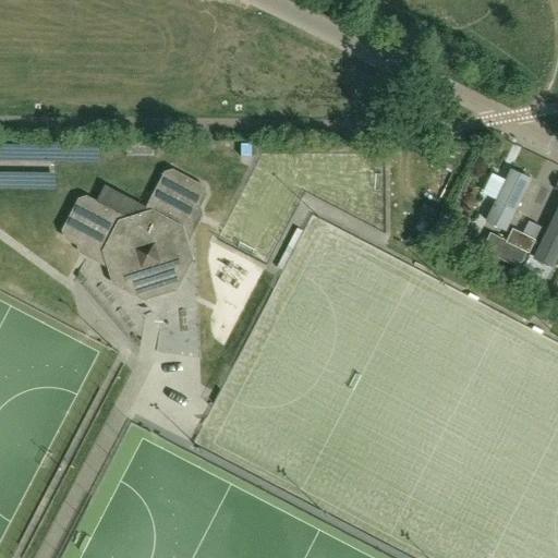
[(193,209),(199,207),(204,194),(202,186),(171,170),(164,172),(142,213),(125,218),(85,196),(77,198),(62,231),(64,239),(76,245),(84,243),(92,246),(94,254),(116,265),(120,279),(144,292),(149,283),(161,280),(170,283),(183,259),(179,245),(187,229),(191,223),(189,217),(193,209)]
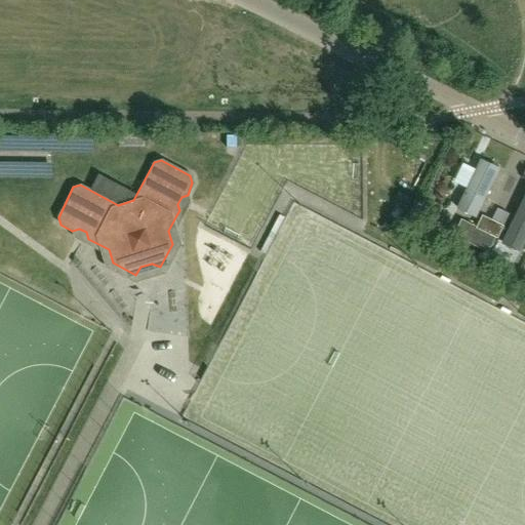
[(498,171),(480,162),(455,209),(474,219),(498,171)]
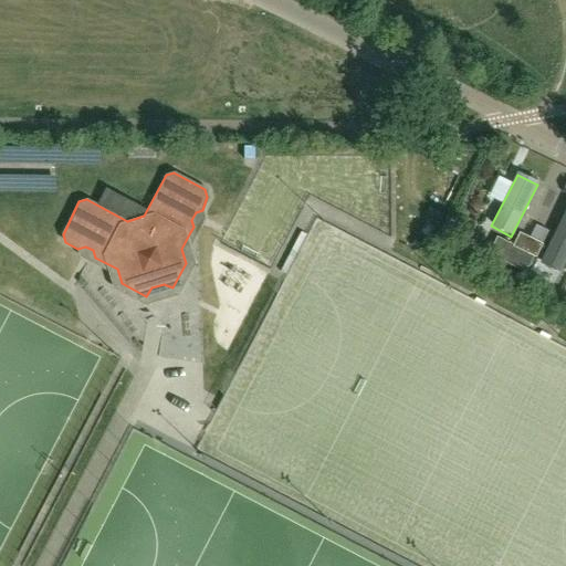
[(104,195),(101,203),(124,212),(127,203),(104,195)]
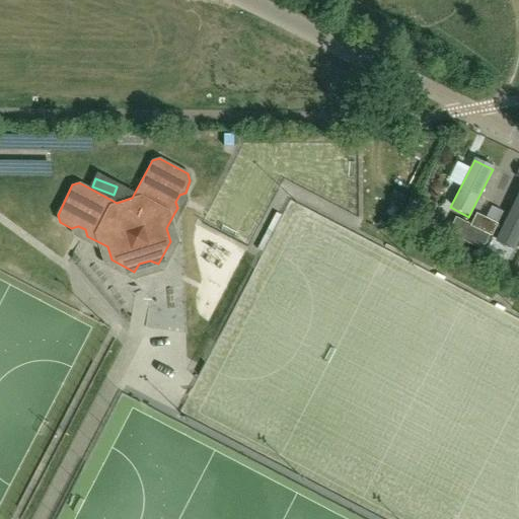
[(518,195),(496,242),(511,250),(518,234),(518,195)]
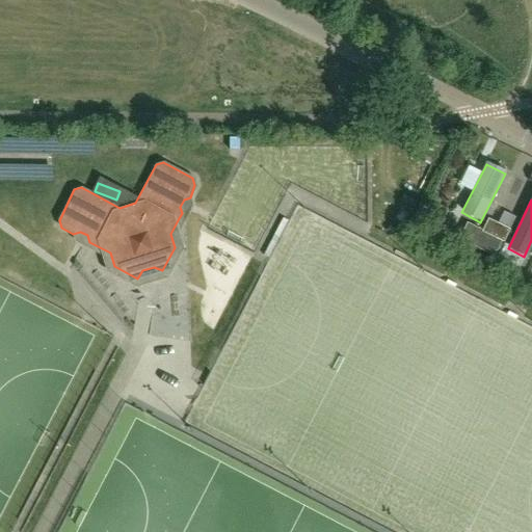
[(504,241),(510,230),(496,222),(489,219),(484,231),(468,222),(459,239),(494,257),(502,240),(504,241)]
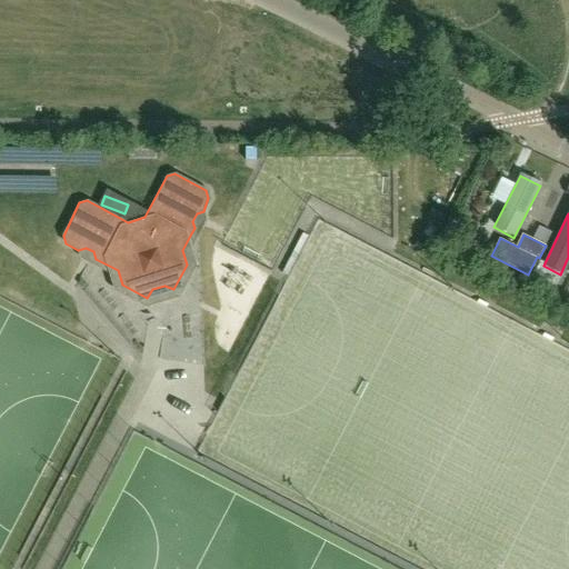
[(568,276),(565,275),(557,290),(568,296),(568,276)]
